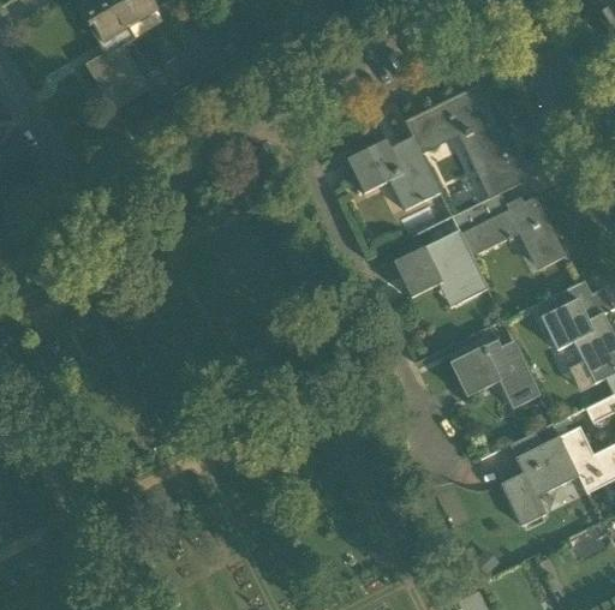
[(93,23),(102,39),(115,30),(156,6),(153,0),(83,0),(77,4),(89,25),(93,23)]
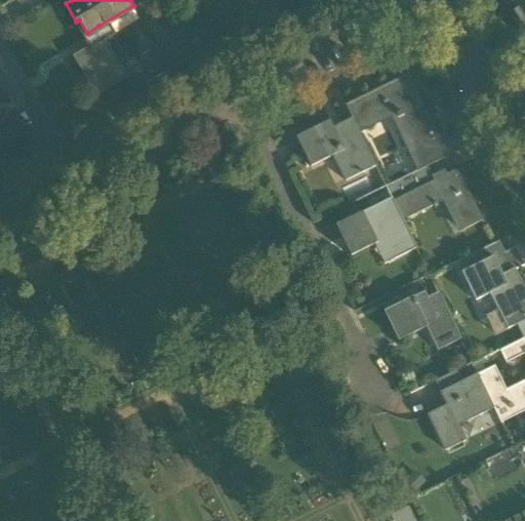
[(505,0),(524,34),(524,0),(505,0)]
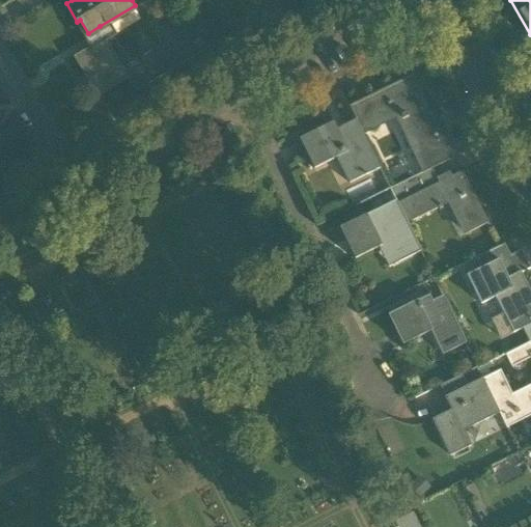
[(177,32),(191,55),(214,42),(200,19),(177,32)]
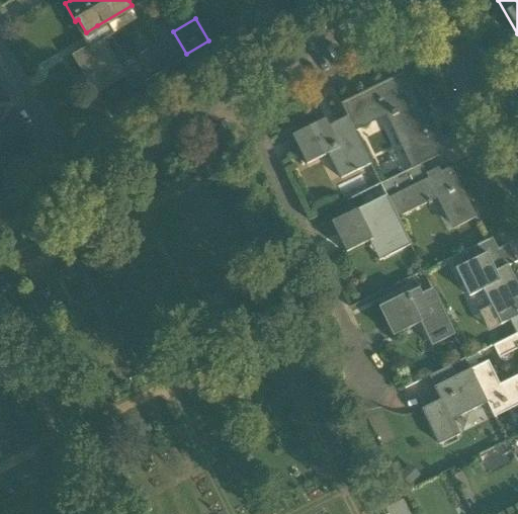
[(98,89),(124,74),(125,74),(125,73),(97,25),(86,32),(91,41),(72,53),(80,67),(84,65),(98,89)]
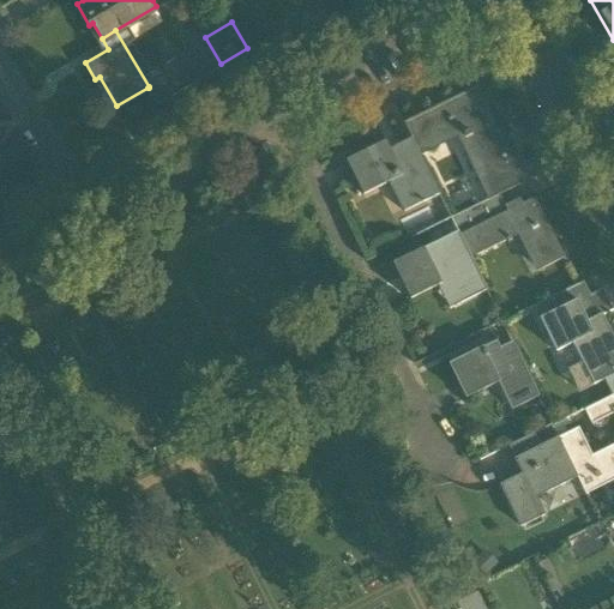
[(156,82),(149,86),(149,88),(148,88),(157,102),(221,64),(205,37),(150,70),(156,82)]
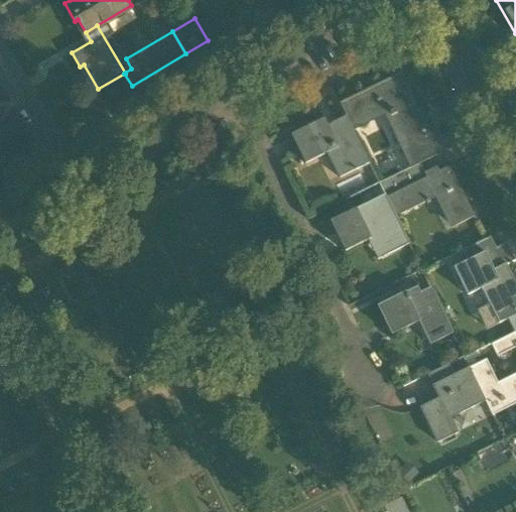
[(340,101),(346,113),(351,123),(387,106),(398,128),(393,130),(410,165),(419,160),(441,150),(432,131),(431,131),(401,71),(340,101)]
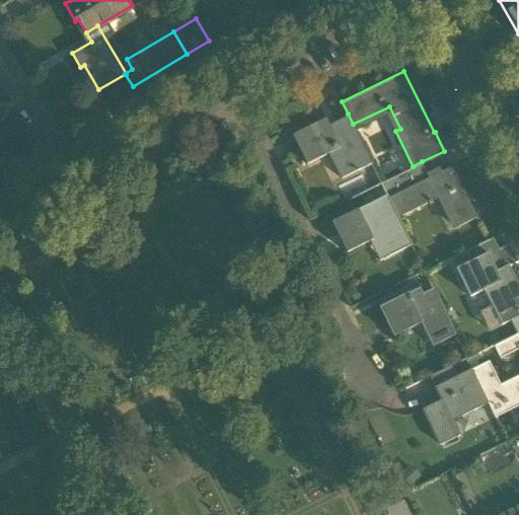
[(371,161),(353,124),(348,114),(329,123),(326,117),(293,133),(307,162),(335,149),(347,173),(371,161)]
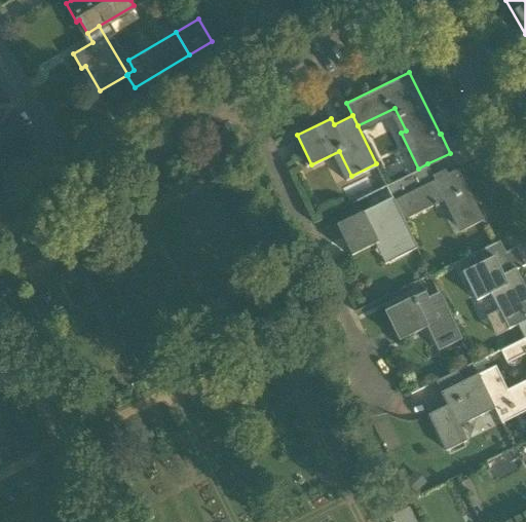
[(386,184),(393,199),(435,179),(427,163),(418,169),(386,184)]
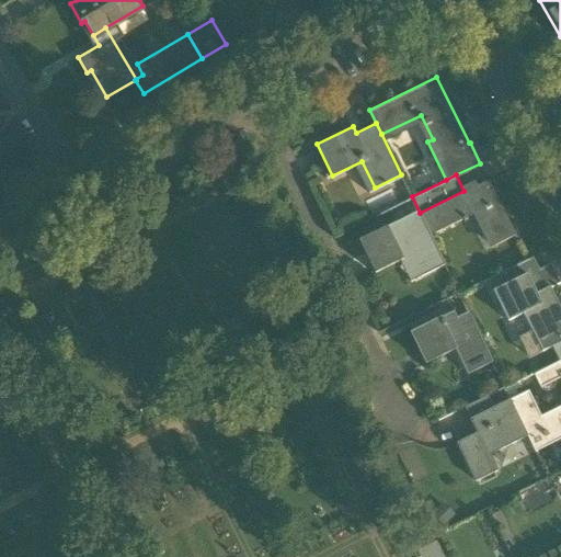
[(420,213),(430,232),(477,209),(481,207),(489,222),(483,224),(493,243),(515,232),(489,179),(465,191),(464,191),(420,213)]
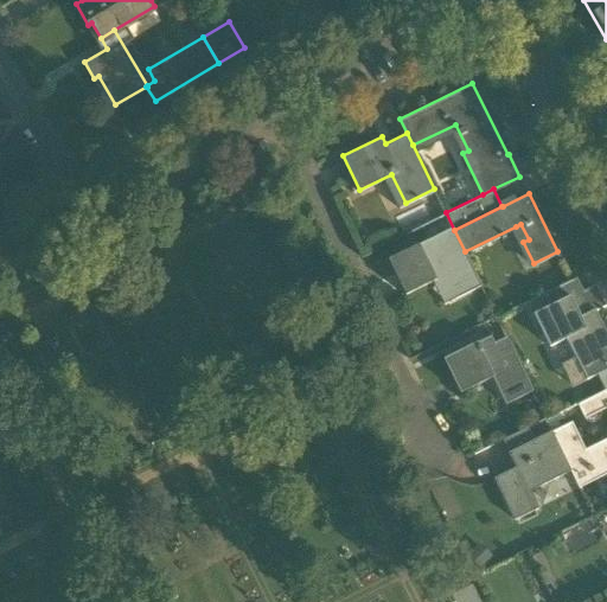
[(516,226),(523,242),(529,239),(521,224),(516,226)]
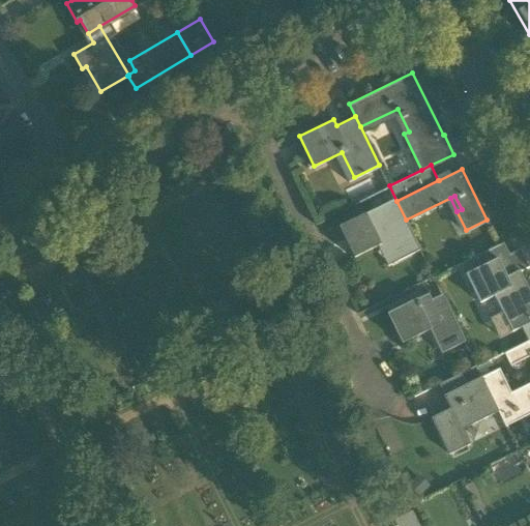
[(419,249),(406,220),(396,201),(367,215),(365,211),(339,225),(354,256),(381,242),(380,239),(385,236),(396,259),(419,249)]
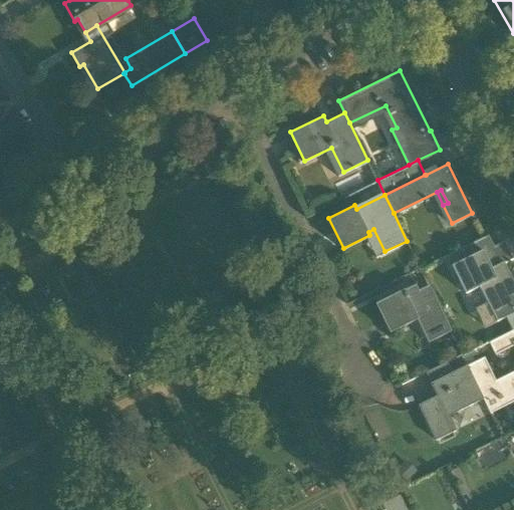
[(470,242),(475,253),(483,249),(489,261),(492,266),(504,260),(504,261),(513,257),(505,239),(494,244),(488,233),(470,242)]
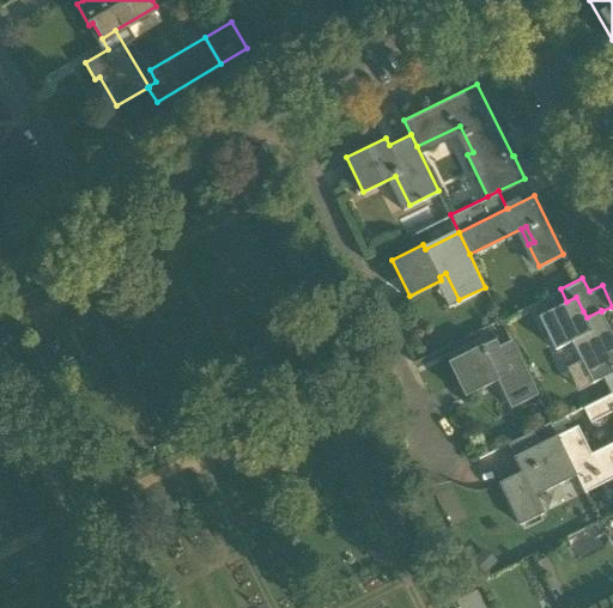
[(539,315),(547,329),(583,311),(576,297),(566,302),(539,315)]
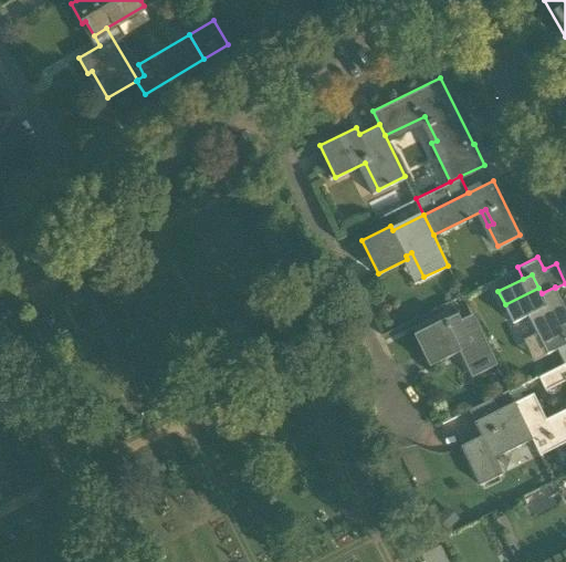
[(547,351),(556,346),(565,342),(565,309),(555,288),(555,287),(542,293),(538,288),(505,304),(513,321),(528,313),(537,332),(547,351)]
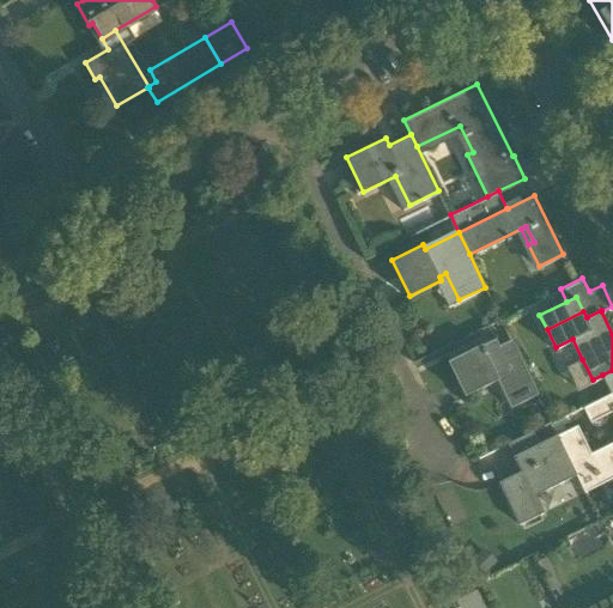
[(504,376),(517,402),(536,393),(511,339),(498,345),(496,340),(483,346),(481,344),(449,360),(465,394),(504,376)]
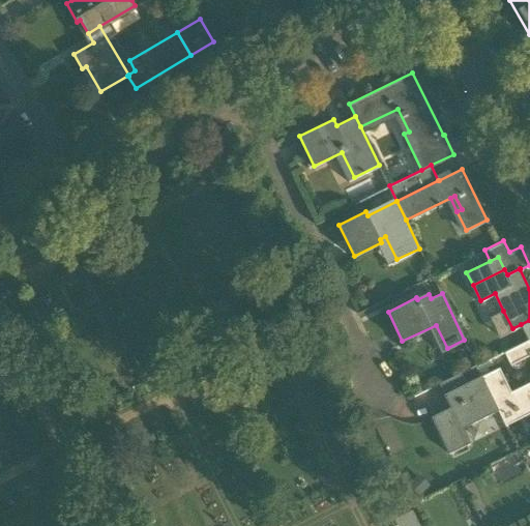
[(500,333),(512,328),(503,311),(492,317),(500,333)]
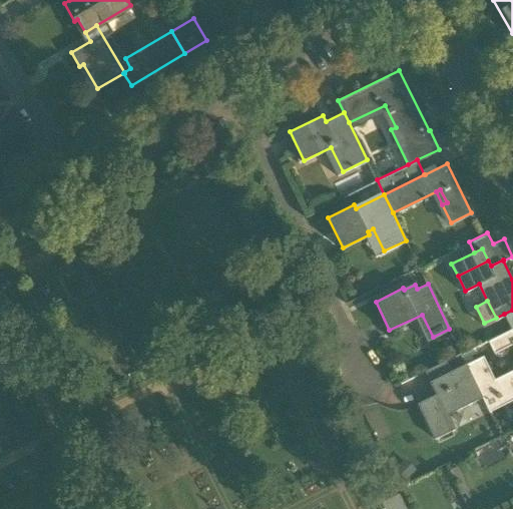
[(512,310),(504,314),(511,328),(512,327),(512,310)]
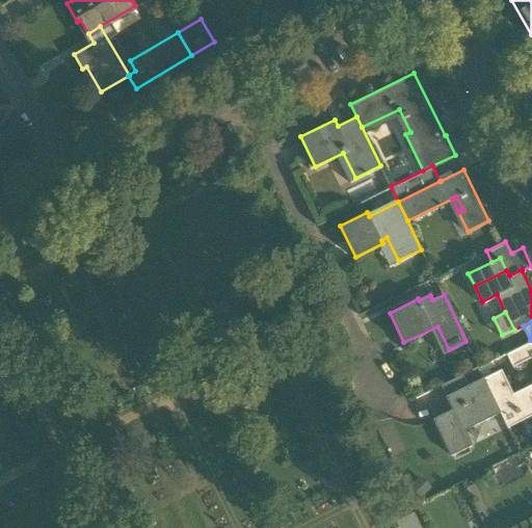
[(507,351),(513,364),(531,354),(531,339),(530,340),(507,351)]
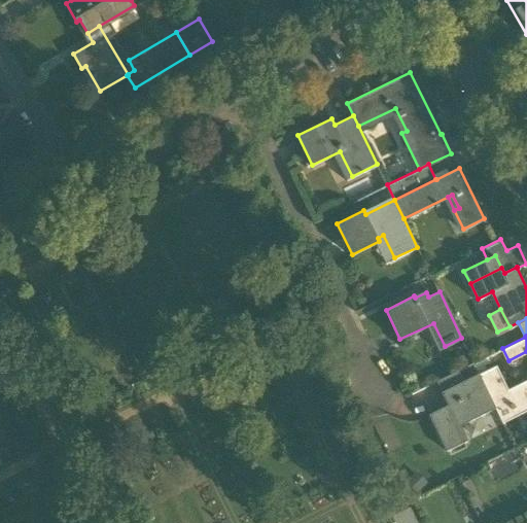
[(496,365),(479,374),(495,407),(502,421),(526,409),(526,379),(507,389),(496,365)]
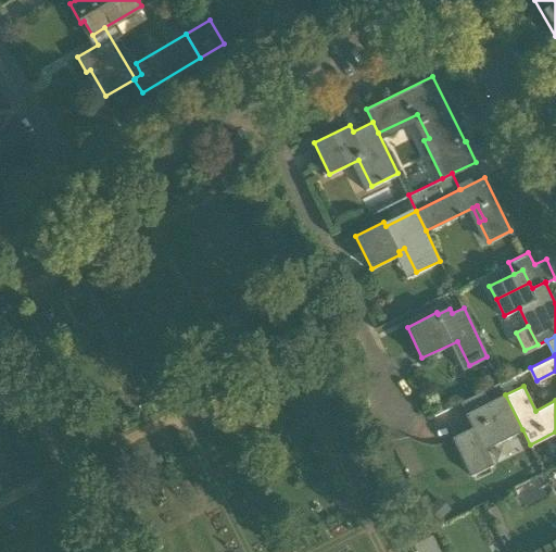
[(462,401),(467,413),(489,402),(483,390),(462,401)]
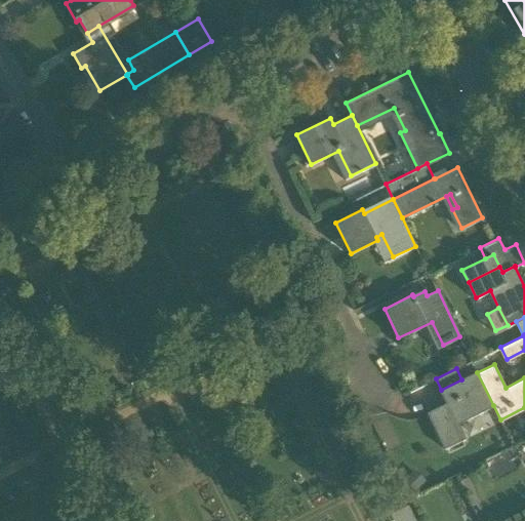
[(458,423),(493,405),(477,372),(461,379),(441,390),(447,403),(428,412),(445,447),(466,437),(458,423)]
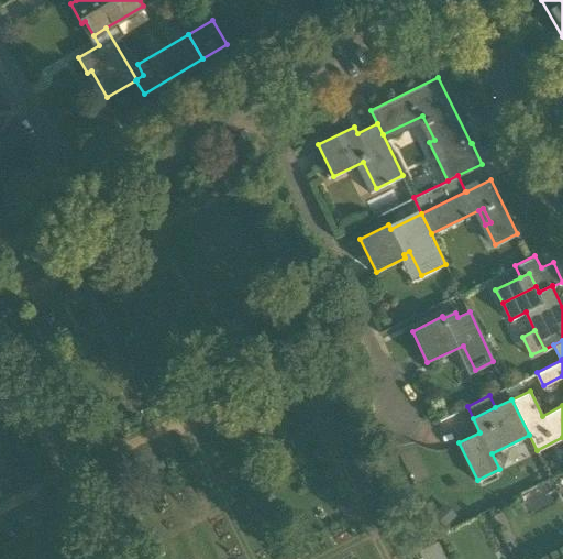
[(457,512),(445,501),(434,514),(446,524),(457,512)]
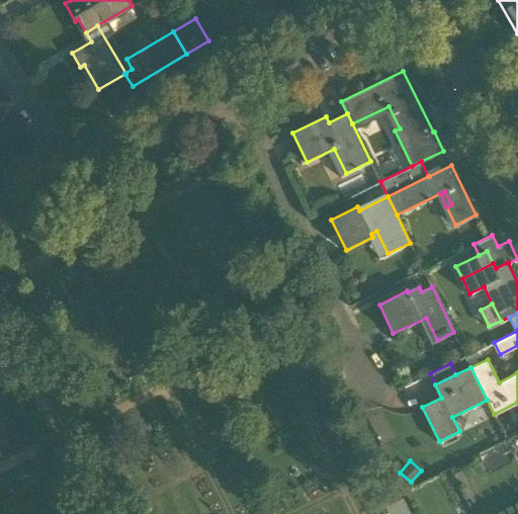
[(404,496),(385,505),(390,513),(411,513),(413,513),(404,496)]
